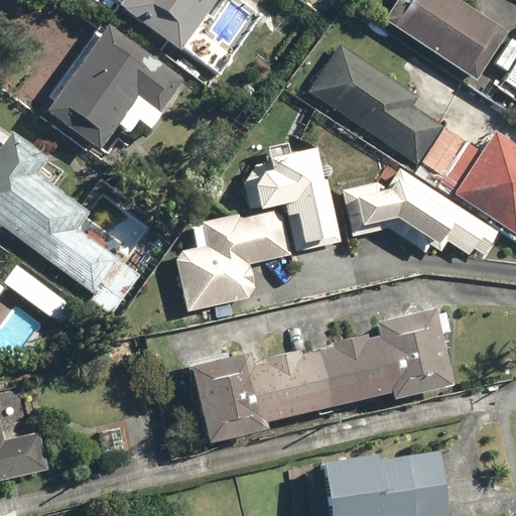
[(178,47),(210,0),(109,0),(109,1),(178,47)]
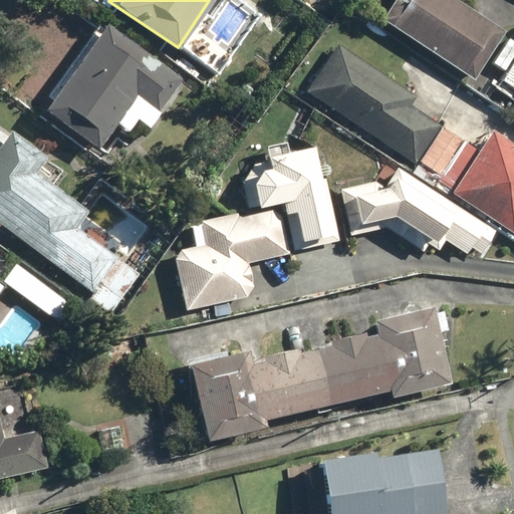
[(460,0),(411,0),(394,26),(472,80),(506,31),(460,0)]
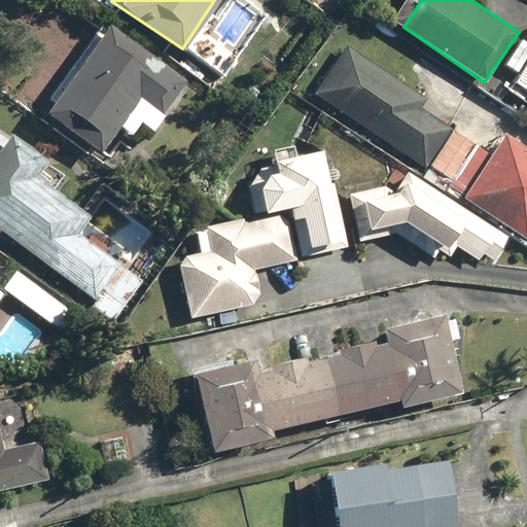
[(140,126),(150,133),(188,78),(107,23),(41,116),(100,156),(120,128),(132,136),(140,126)]
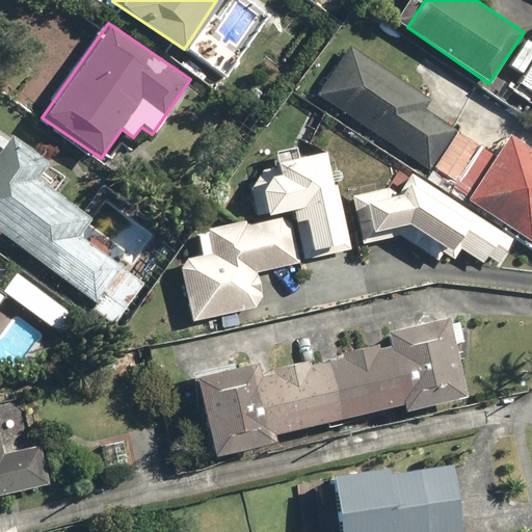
[(427,174),(457,129),(424,107),(430,99),(350,46),(315,99),(427,174)]
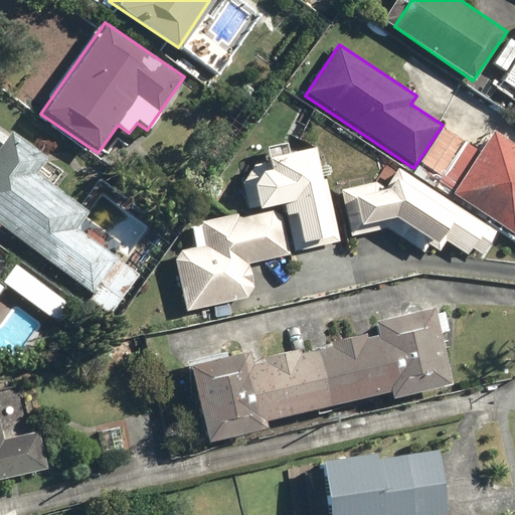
[(514,57),(498,86),(514,95),(514,57)]
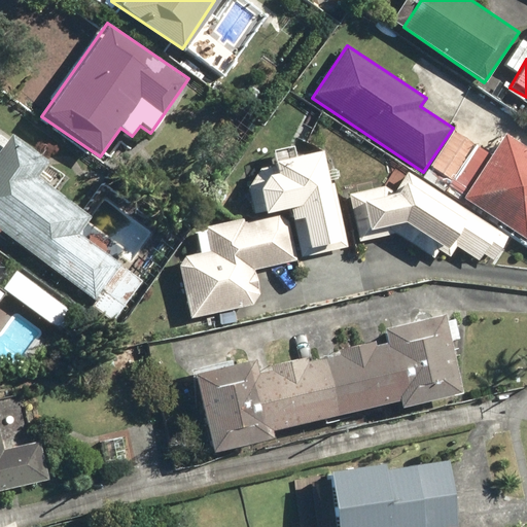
[(491,147),(456,126),(429,169),(463,190),(491,147)]
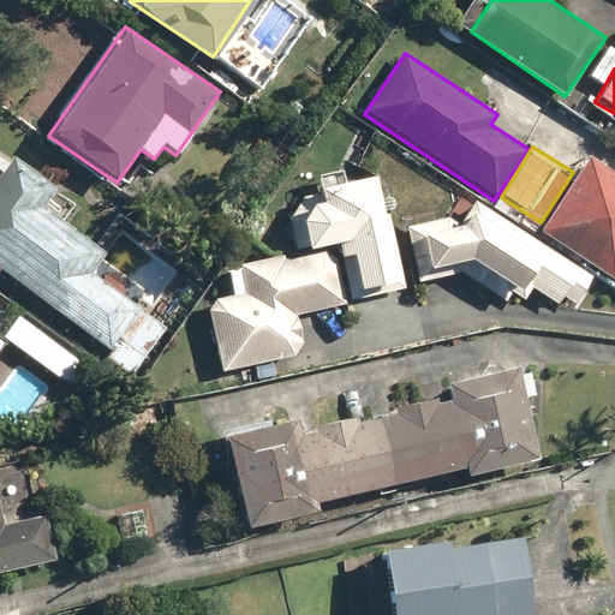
[(78,231),(43,204),(55,187),(5,150),(0,157),(0,270),(109,352),(141,311),(61,252),(78,231)]
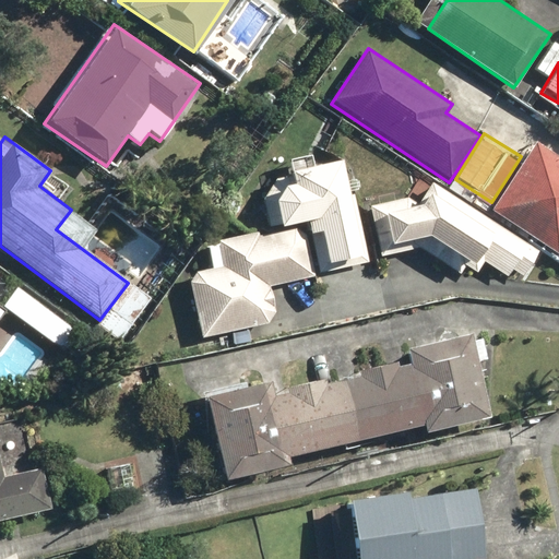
[(558,158),(533,142),(488,213),(558,258),(558,158)]
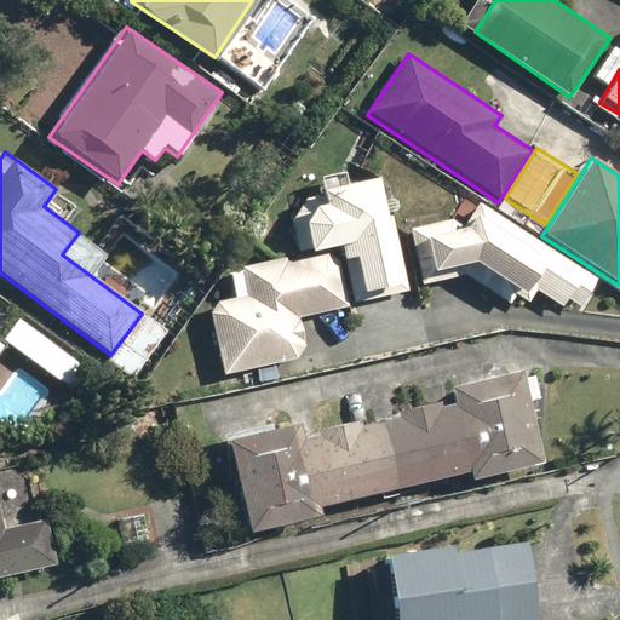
[(296,256),(336,245),(351,304),(408,288),(390,218),(384,219),(373,178),(282,202),(296,256)]
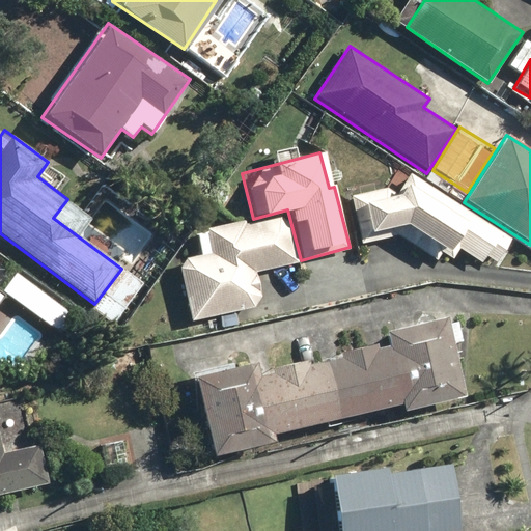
[(395,192),(350,195),(360,244),(396,235),(435,260),(441,253),(449,258),(456,248),(480,262),(485,255),(497,262),(510,240),(411,173),(395,192)]
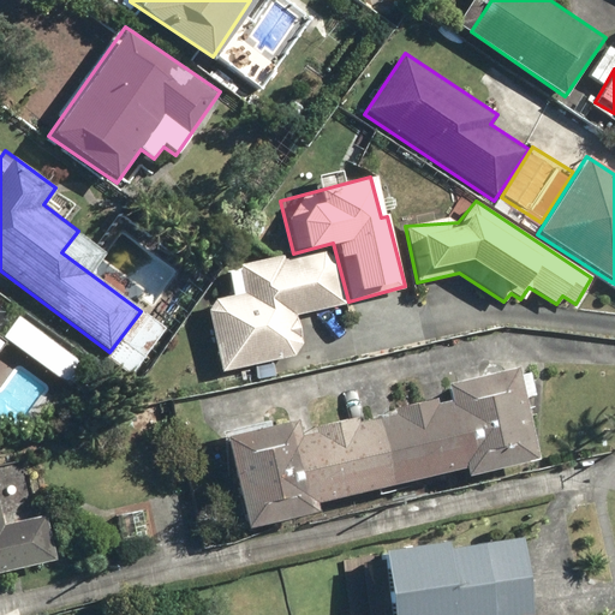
[(234,297),(206,303),(220,372),(304,354),(297,317),(344,308),(332,250),(228,272),(234,297)]
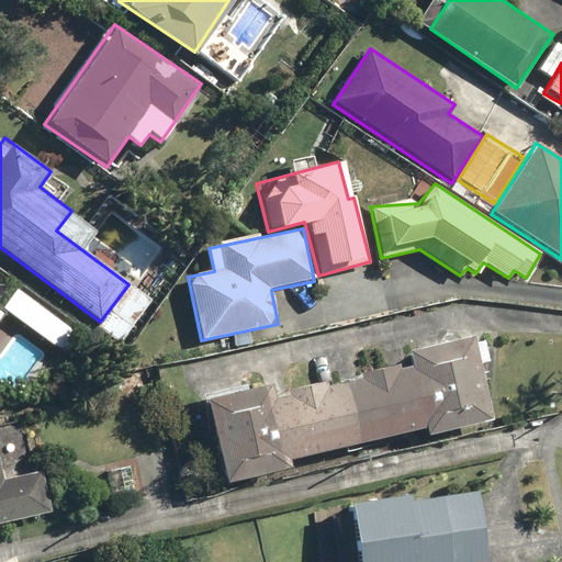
[(269,382),(205,398),(225,484),(290,469),(288,460),(422,428),(424,436),(492,420),(480,366),(489,363),(484,341),(474,344),(472,336),(411,350),(414,367),(402,370),(400,362),(358,371),(360,382),(328,390),(326,382),(288,391),(289,396),(272,401),(269,382)]
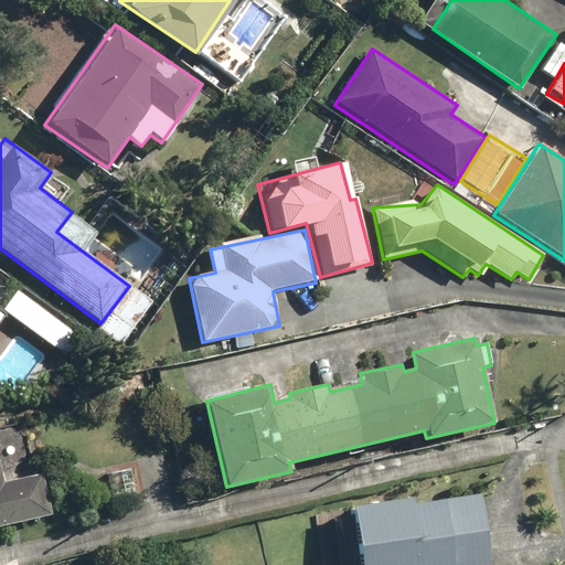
[(6,482),(0,459),(0,528),(54,515),(43,472),(6,482)]
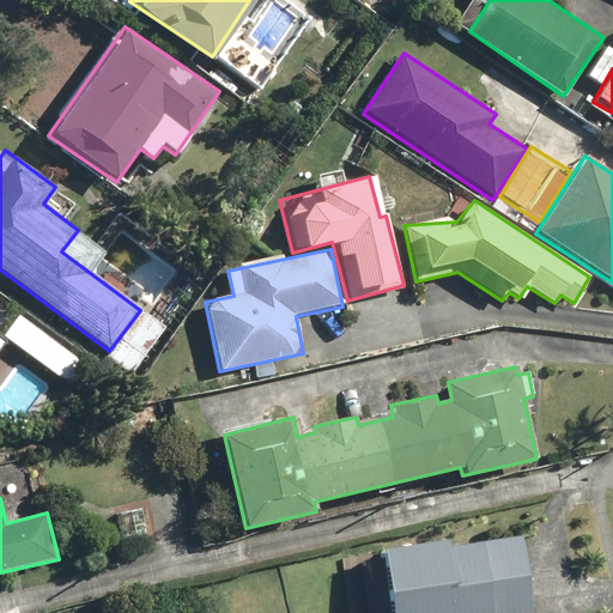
[(442,533),(377,542),(387,612),(532,612),(522,530),(443,541),(442,533)]
